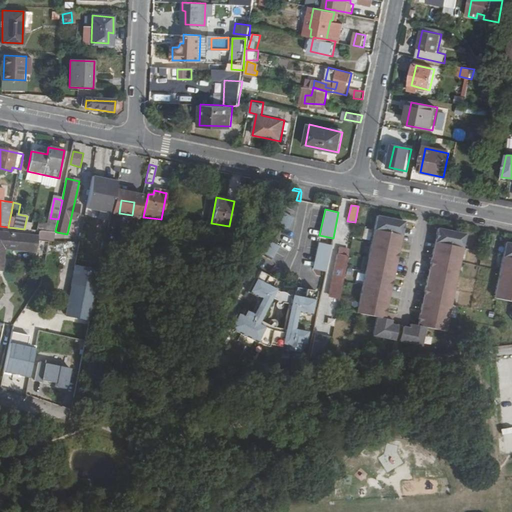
[(281,213),(276,223),(288,229),(294,217),(282,211),(281,213)]
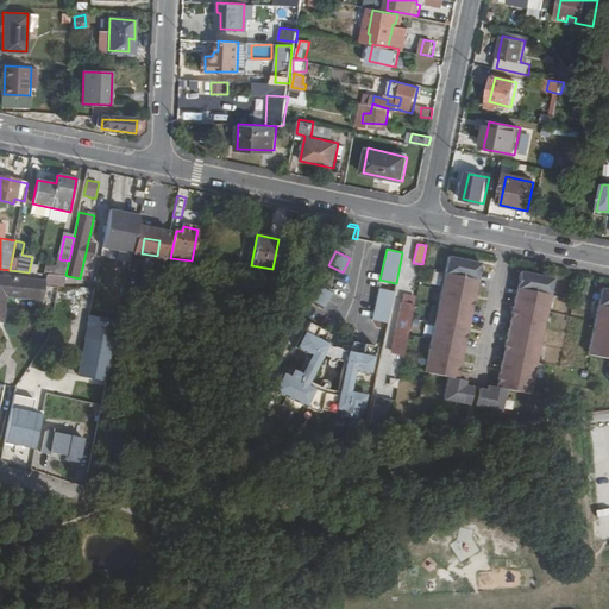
[(471,406),(471,402),(475,388),(466,387),(468,382),(463,382),(463,381),(459,380),(457,378),(458,371),(460,372),(462,364),(449,362),(449,357),(463,359),(464,353),(462,353),(465,339),(468,339),(469,332),(454,330),(456,325),(470,328),(471,321),(469,320),(471,306),(475,306),(475,300),(462,296),(462,293),(476,295),(478,288),(476,288),(478,271),(482,271),(483,264),(450,257),(426,372),(450,377),(445,400),(471,406)]
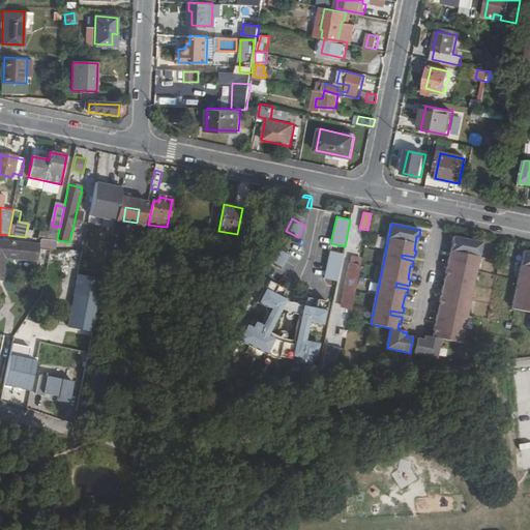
[(41,233),(40,239),(45,239),(57,241),(57,239),(60,227),(52,226),(50,234),(41,233)]
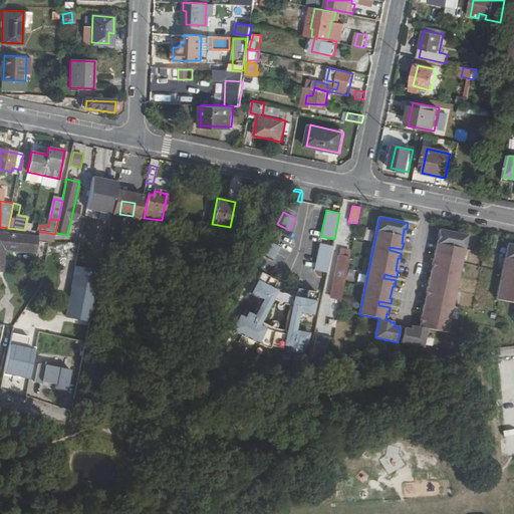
[(441,230),(440,236),(442,236),(439,250),(437,250),(435,256),(447,258),(447,262),(435,259),(434,265),(436,266),(433,278),(431,278),(430,284),(442,286),(442,290),(429,287),(428,293),(430,294),(427,306),(426,306),(422,321),(424,321),(423,327),(421,327),(414,326),(413,330),(406,329),(404,340),(403,343),(425,347),(428,329),(448,333),(469,236),(441,230)]
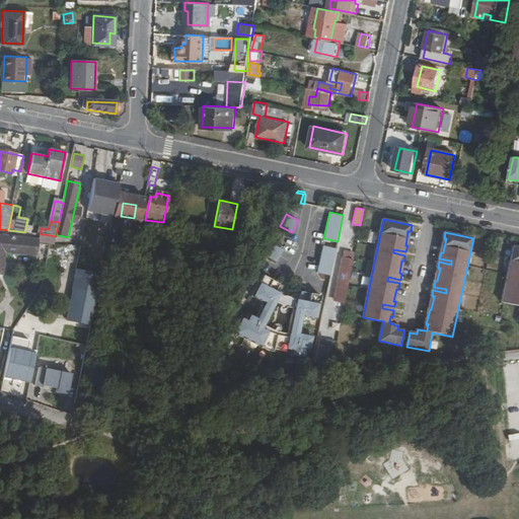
[(42,246),(48,245),(39,244),(39,241),(0,234),(0,278),(3,279),(7,252),(25,255),(25,252),(41,254),(42,246)]
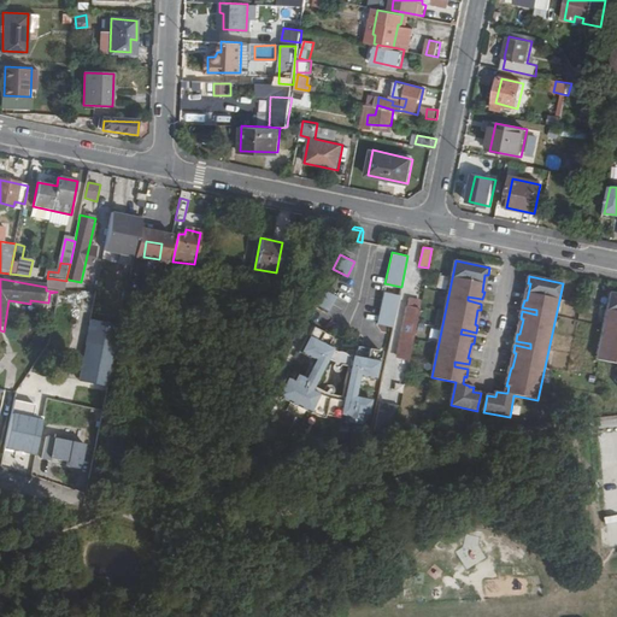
[(66,288),(69,280),(66,278),(66,281),(52,278),(50,288),(46,287),(46,291),(57,292),(66,288)]
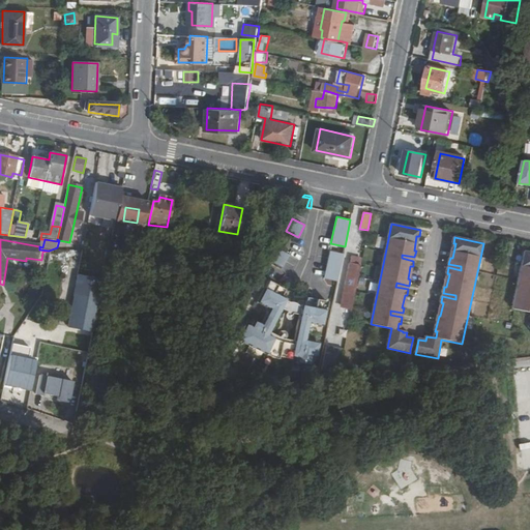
[(86,239),(83,249),(78,275),(102,281),(111,245),(111,243),(86,239)]
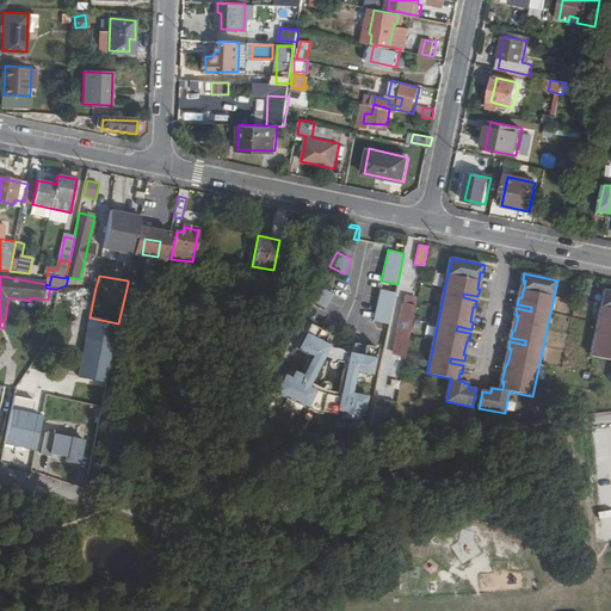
[(319,285),(312,300),(326,307),(333,292),(319,285)]
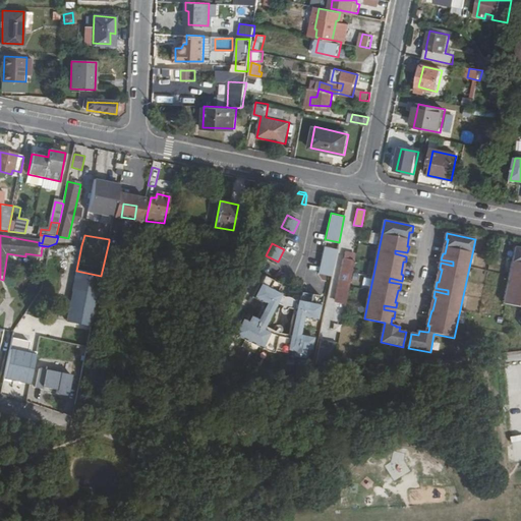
[(337,249),(324,246),(319,273),(332,275),(337,249)]
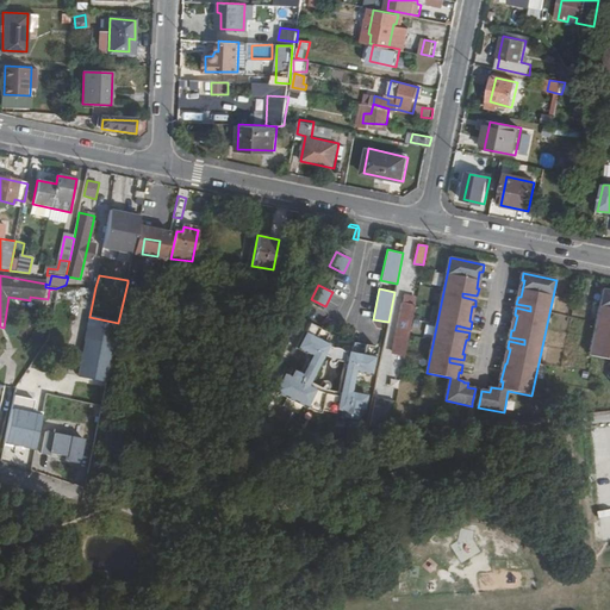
[(609,291),(602,290),(589,356),(609,360),(609,291)]
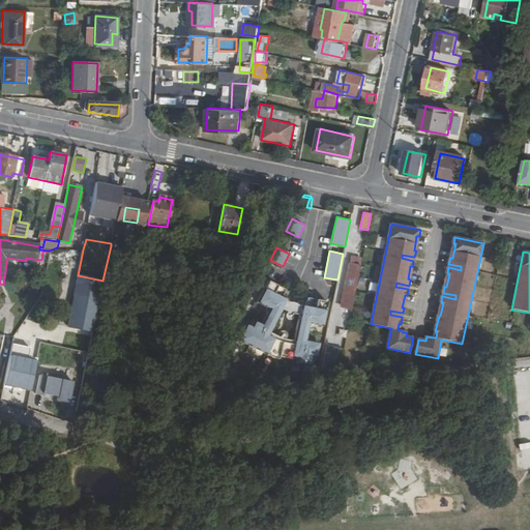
[(351,308),(360,265),(349,263),(345,285),(347,285),(342,306),(351,308)]
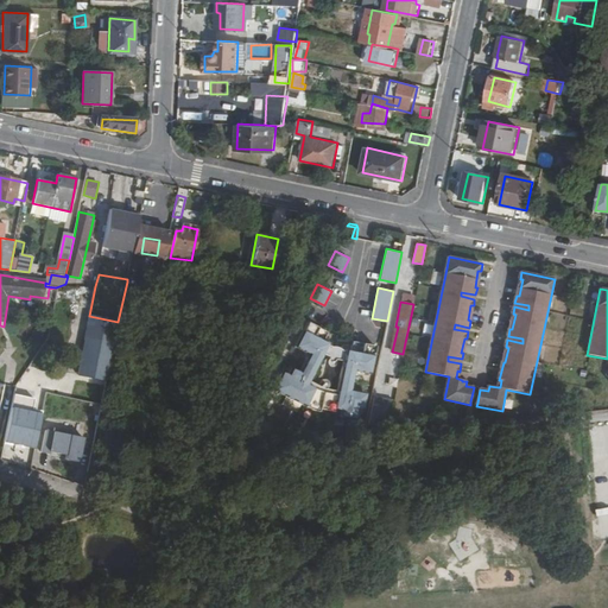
[(118,322),(89,316),(78,373),(106,379),(118,322)]
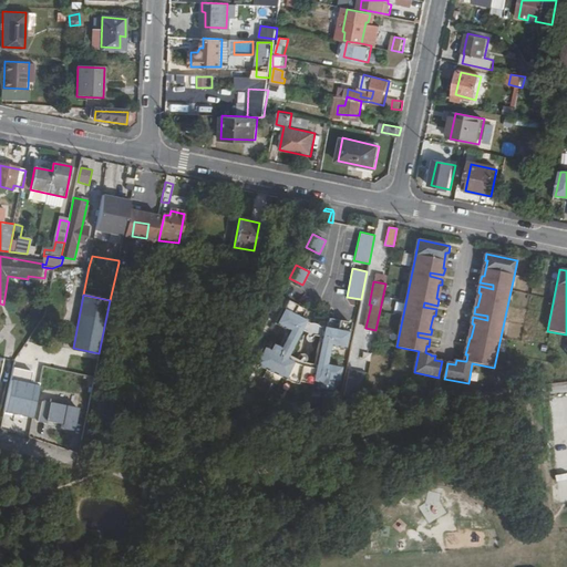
[(334,346),(344,348),(350,322),(329,318),(327,327),(322,327),(313,369),(301,366),(286,357),(301,326),(305,320),(300,319),(305,310),(285,300),(272,323),(282,329),(284,336),(278,348),(270,343),(267,349),(261,347),(253,363),(291,383),(298,384),(298,382),(311,384),(311,382),(319,383),(318,389),(330,391),(332,381),(338,382),(341,368),(326,364),(329,350),(334,346)]
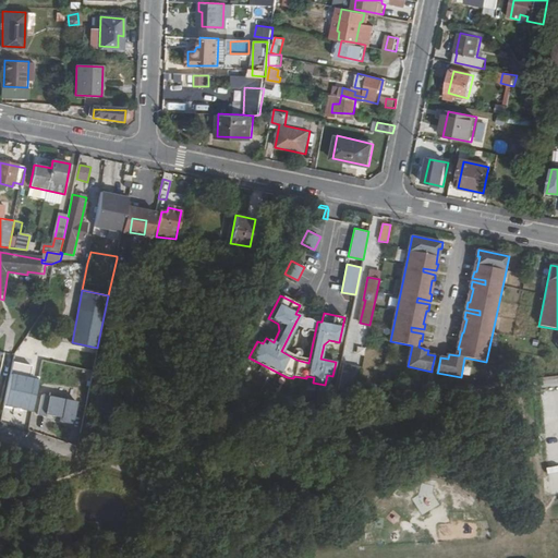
[(356,393),(361,371),(342,366),(337,392),(356,393)]
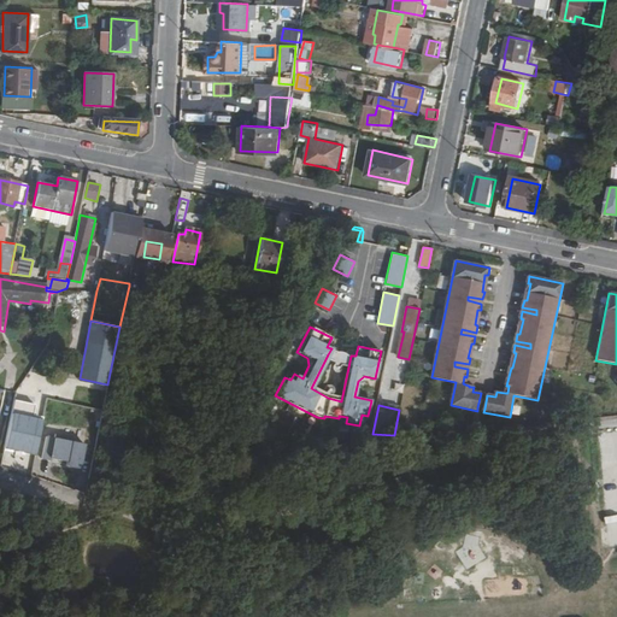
[(41,417),(10,411),(1,446),(33,453),(41,417)]
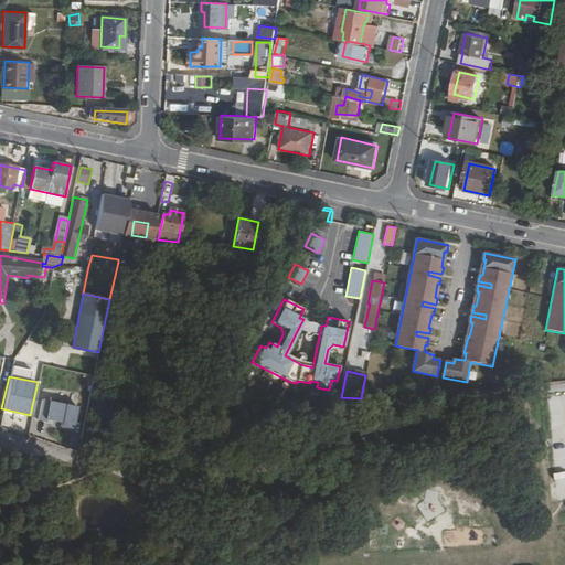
[(77,406),(42,398),(36,422),(72,429),(77,406)]
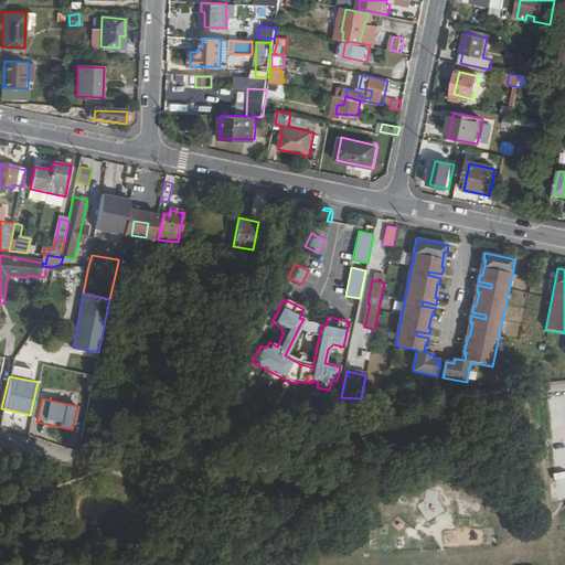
[(427,504),(425,501),(418,505),(427,521),(445,511),(437,499),(427,504)]
